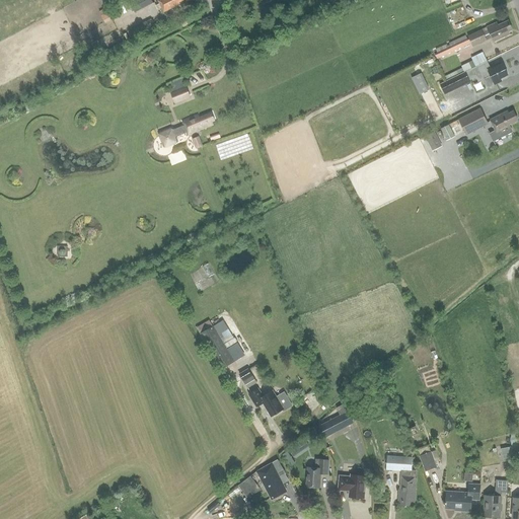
[(153,3),(151,0),(136,0),(130,3),(135,12),(153,3)]
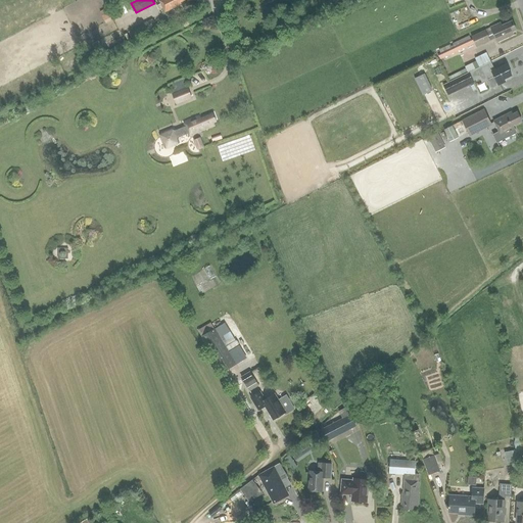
[(184,0),(159,0),(164,12),(181,4),(180,2),(184,0)]
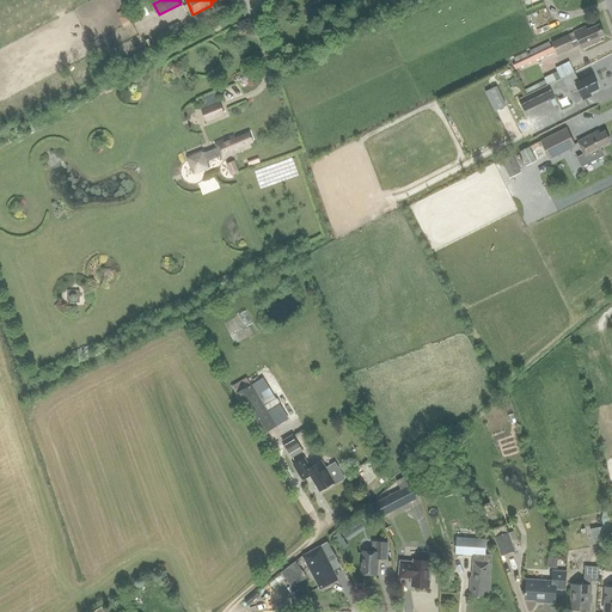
[(120,18),(124,26),(141,18),(136,10),(120,18)]
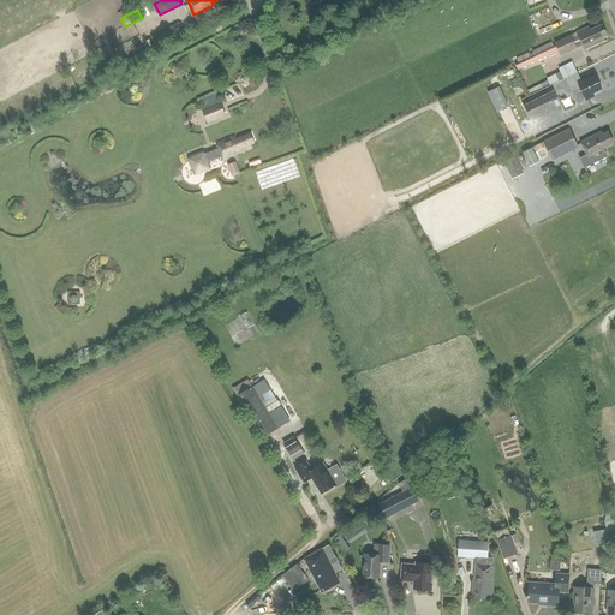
[(589,28),(554,43),(560,55),(577,47),(574,43),(580,40),(585,49),(603,40),(602,37),(607,35),(602,25),(590,30),(589,28)]
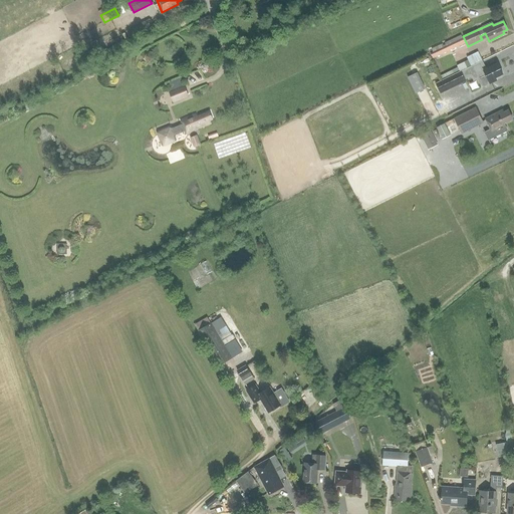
[(152,24),(141,29),(143,35),(154,29),(152,24)]
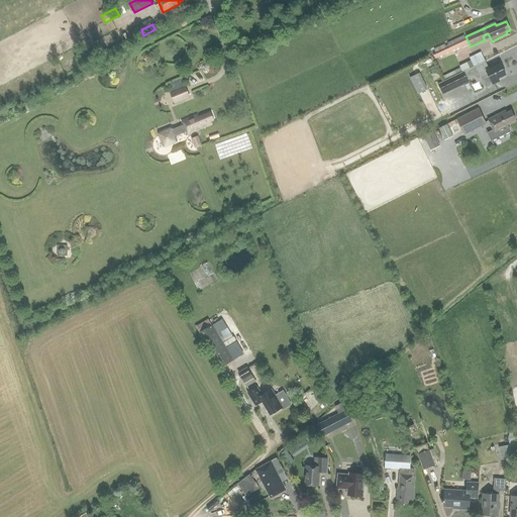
[(464,34),(433,48),(435,53),(433,54),(435,58),(468,42),(464,34)]
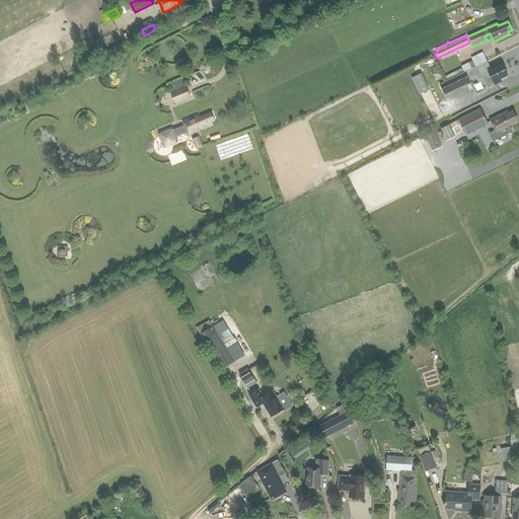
[(500,78),(508,75),(502,64),(491,69),(487,62),(440,85),(444,93),(476,77),(478,81),(485,79),(488,86),(490,86),(500,82),(501,80),(500,78)]
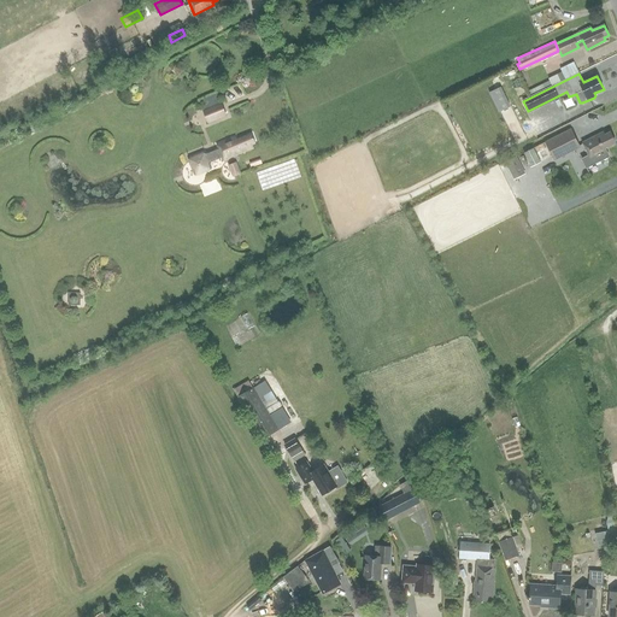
[(492,100),(488,93),(477,99),(487,118),(498,112),(495,106),(492,100)]
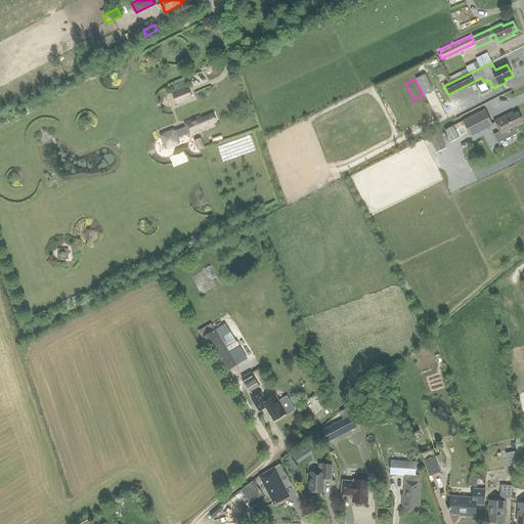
[(421,90),(423,95),(433,90),(428,80),(418,85),(421,90)]
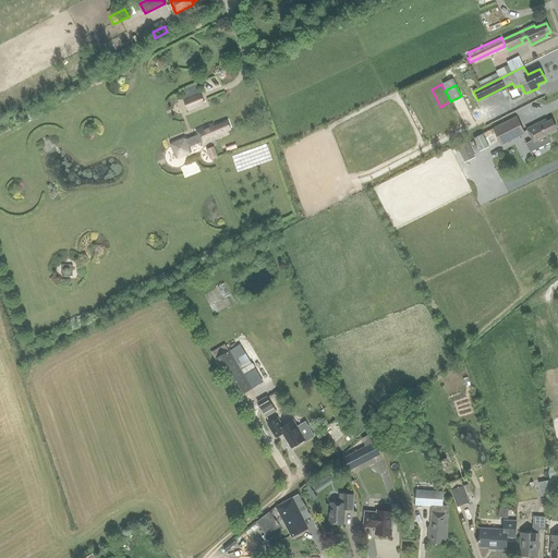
[(187,111),(205,105),(199,93),(183,99),(187,111)]
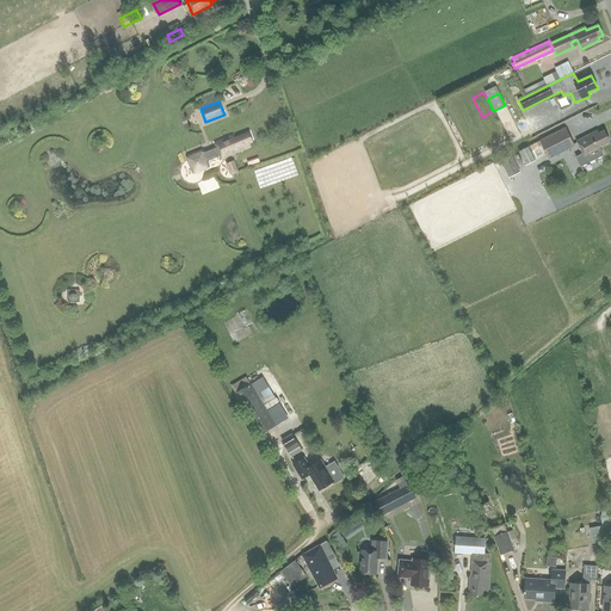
[(549,159),(574,146),(565,128),(539,141),(549,159)]
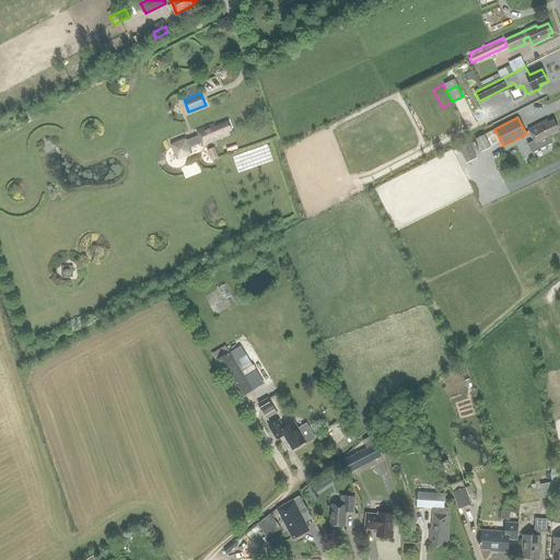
[(550,137),(549,135),(559,129),(553,120),(548,123),(547,120),(528,129),(534,141),(528,144),(532,152),(552,142),(550,137)]
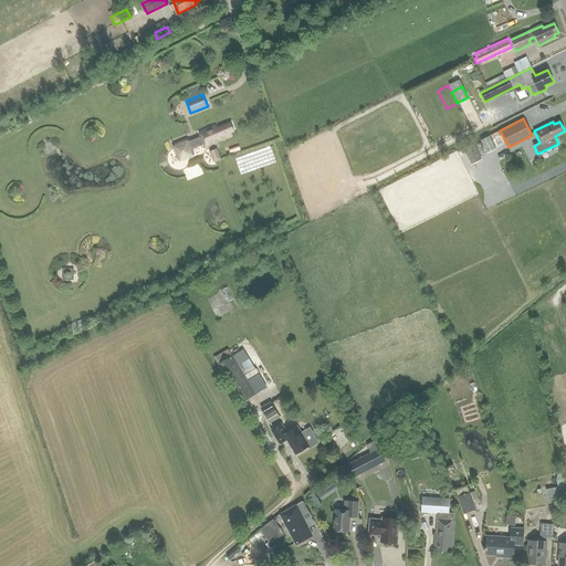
[(194,155),(191,149),(203,145),(205,147),(232,136),(231,133),(234,132),(231,123),(217,128),(216,125),(199,133),(200,136),(188,142),(188,140),(174,146),(179,160),(194,155)]
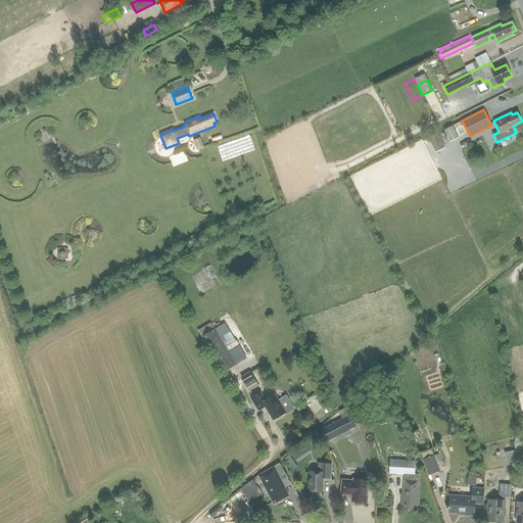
[(452,125),(443,129),(449,141),(458,137),(452,125)]
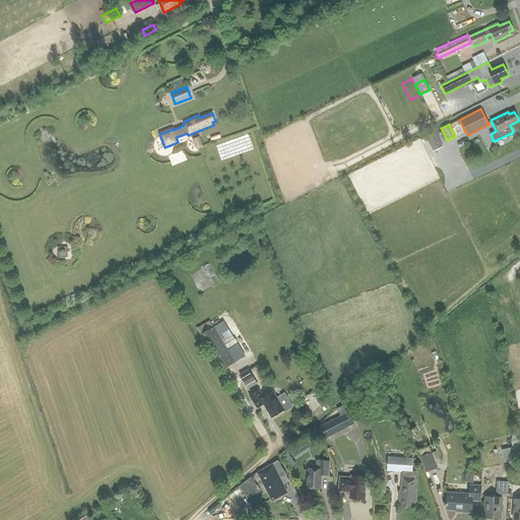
[(443,145),(435,131),(425,136),(433,151),(443,145)]
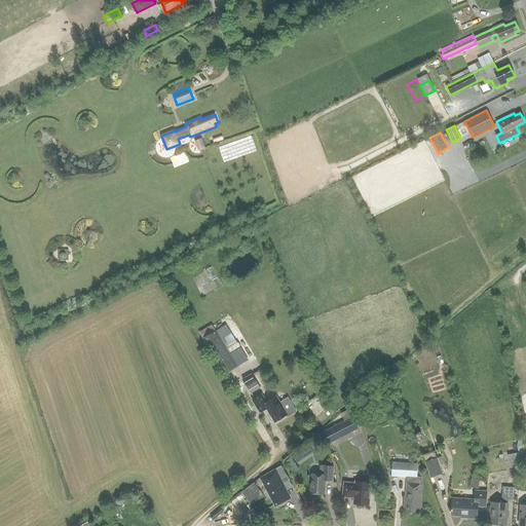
[(201,138),(193,141),(197,151),(205,148),(201,138)]
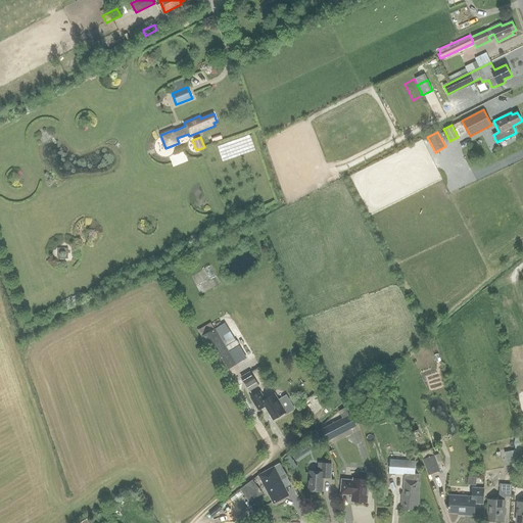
[(223,372),(236,363),(215,328),(200,336),(223,372)]
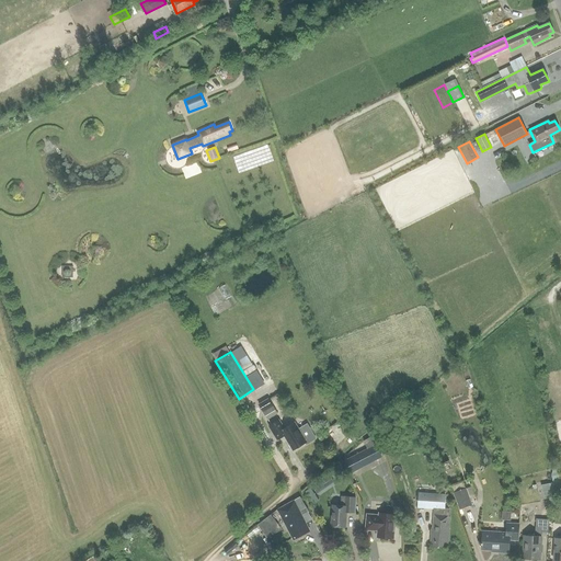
[(258,403),(262,412),(273,405),(268,398),(258,403)]
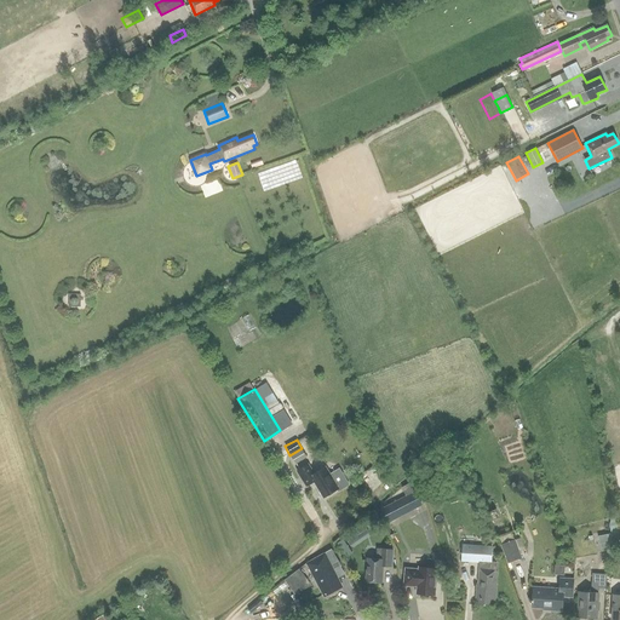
[(314,475),(308,464),(297,471),(306,486),(314,481),(323,497),(337,489),(338,491),(349,484),(339,469),(329,475),(326,468),(314,475)]
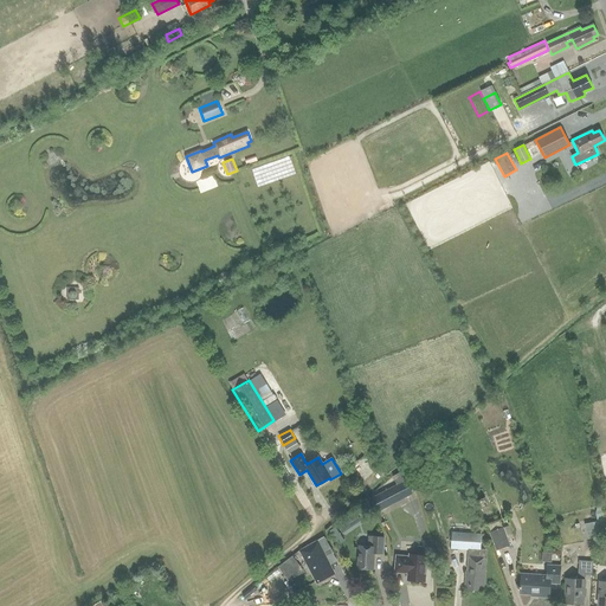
[(405,481),(401,472),(392,477),(397,485),(387,489),(394,503),(412,494),(405,481)]
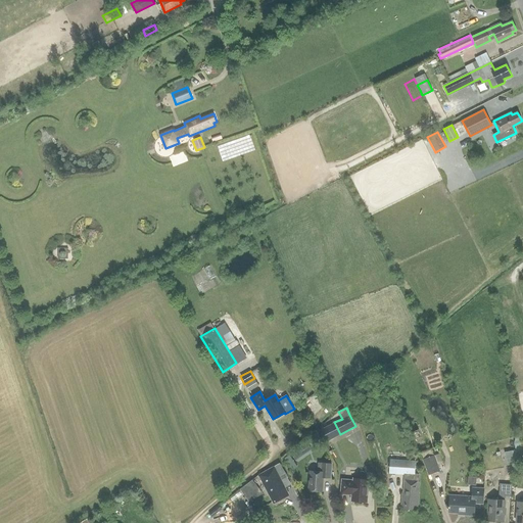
[(327,426),(320,430),(326,442),(333,438),(327,426)]
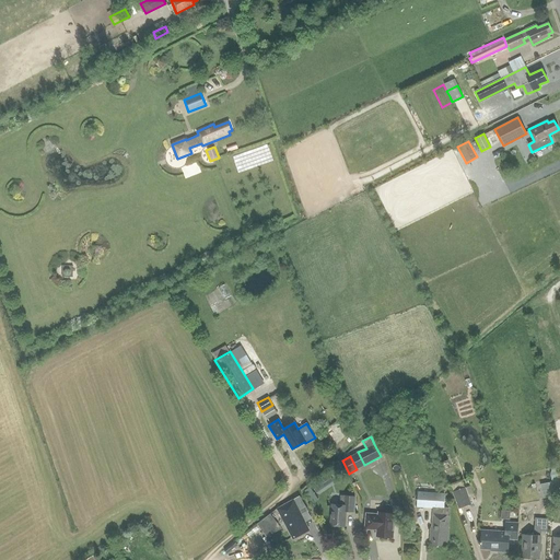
[(559,494),(559,490),(556,467),(551,468),(550,474),(551,481),(540,483),(544,499),(559,494)]
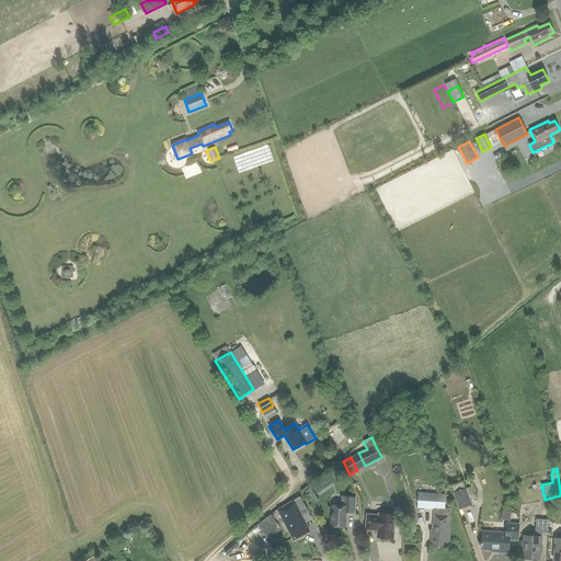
[(330,477),(320,483),(322,488),(333,481),(330,477)]
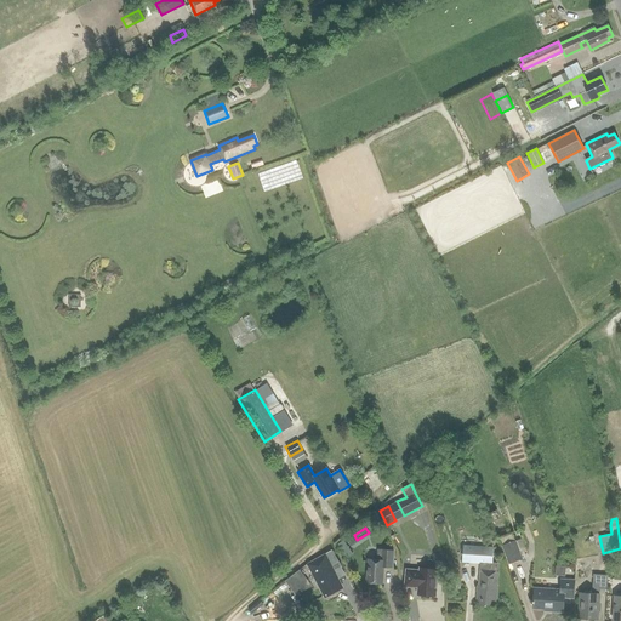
[(502,546),(510,563),(522,559),(516,541),(502,546)]
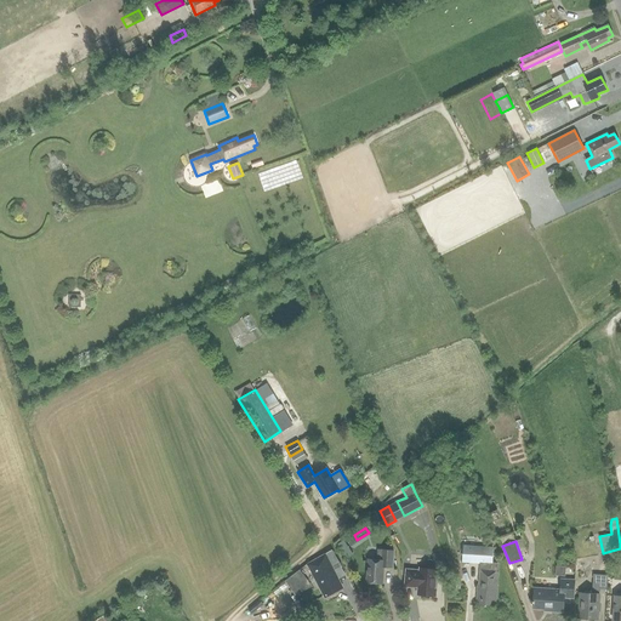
[(496,602),(499,563),(491,562),(493,550),(463,547),(462,560),(479,562),(478,585),(476,600),(480,600),(480,604),(491,605),(491,602),(496,602)]
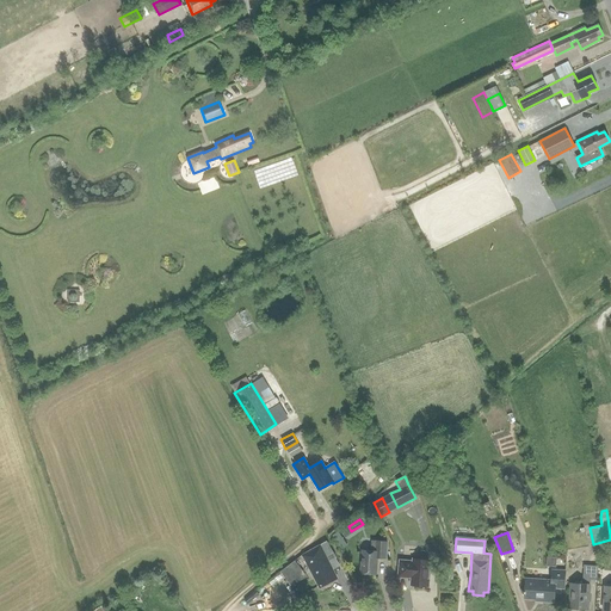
[(387,541),(376,539),(371,539),(370,550),(362,549),(360,572),(377,573),(378,556),(386,557),(387,541)]
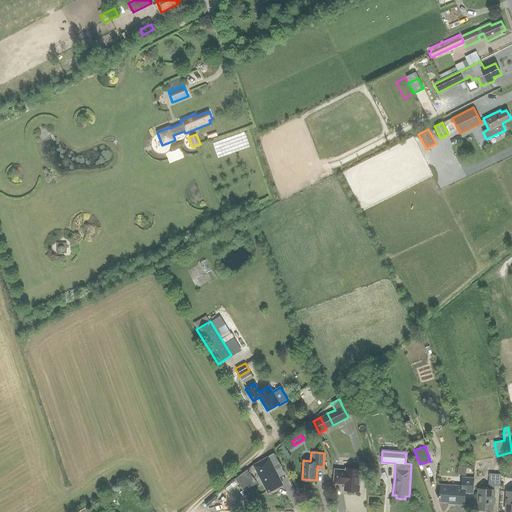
[(273,467),(279,464),(273,453),(253,465),(257,472),(259,471),(261,476),(260,477),(268,492),(282,485),(273,467)]
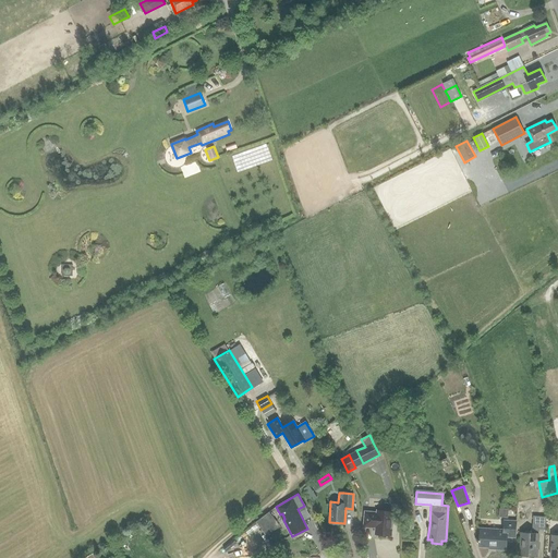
[(508,509),(499,509),(499,518),(508,518),(508,509)]
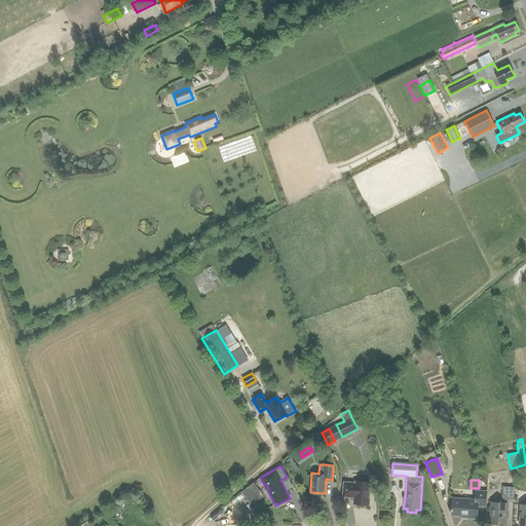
[(370,504),(371,482),(357,481),(355,483),(344,482),(343,496),(354,497),(354,503),(370,504)]
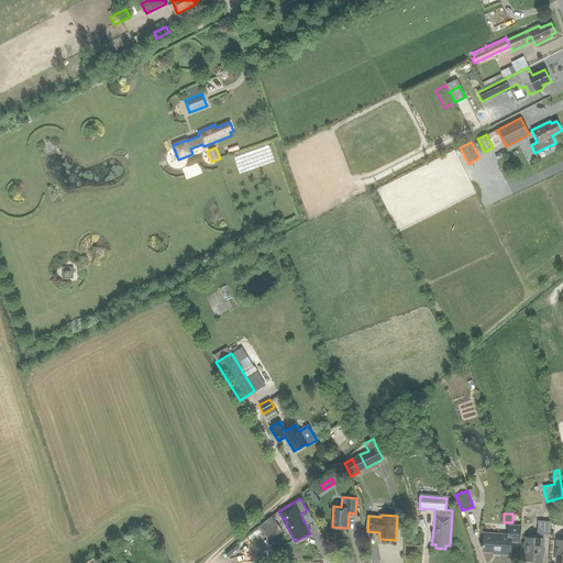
[(277,523),(272,517),(258,526),(264,533),(277,523)]
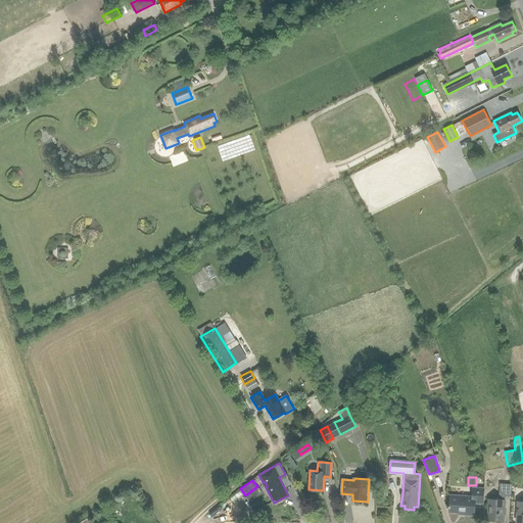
[(511,496),(511,484),(498,483),(498,500),(488,500),(487,520),(503,521),(504,501),(504,496),(511,496)]
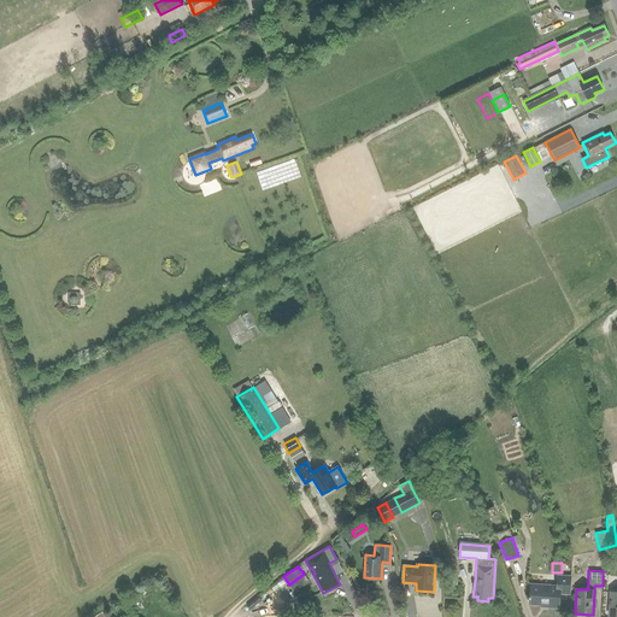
[(569,593),(570,576),(558,576),(557,587),(532,585),(530,597),(529,597),(529,599),(530,599),(530,604),(548,605),(547,606),(559,607),(560,593),(569,593)]
